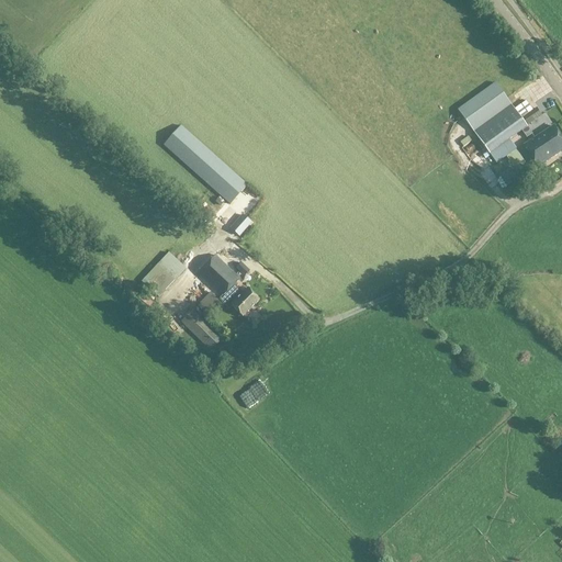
[(527,127),(527,126),(515,110),(495,83),(458,111),(496,165),(516,150),(509,141),(527,127)]
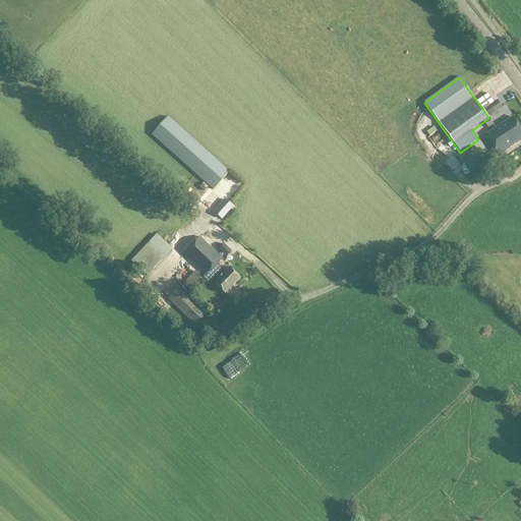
[(477,102),(488,117),(497,111),(502,108),(498,101),(494,103),(487,95),(477,102)]
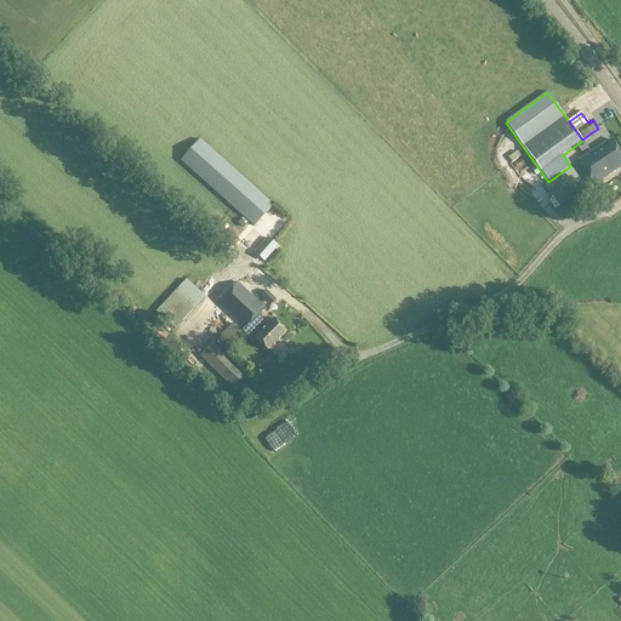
[(181,161),(255,227),(274,205),(200,138),(181,161)]
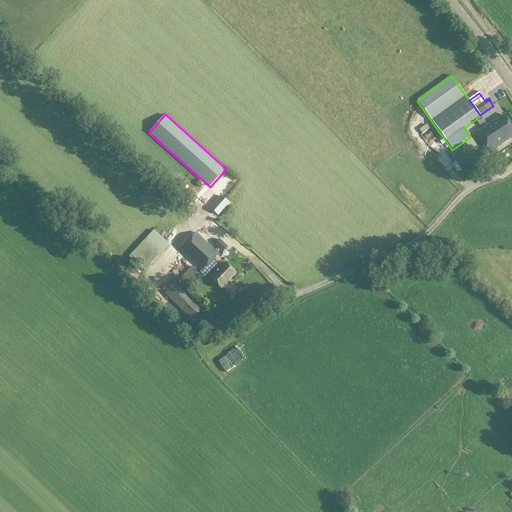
[(511,127),(504,116),(478,134),(490,153),(511,137),(511,127)]
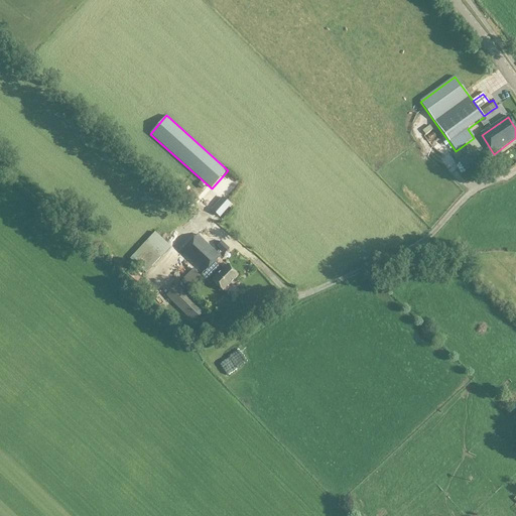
[(422,129),(425,135),(433,131),(430,125),(422,129)]
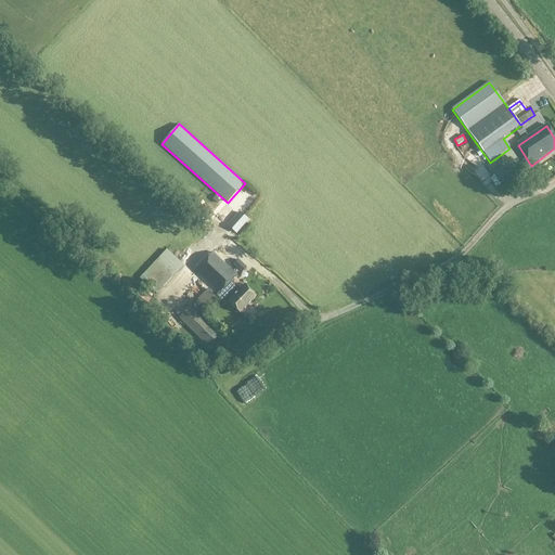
[(517,160),(507,167),(513,176),(524,169),(517,160)]
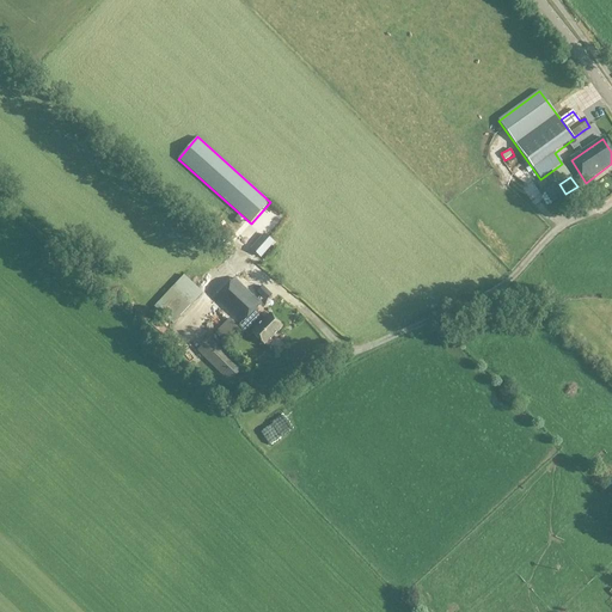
[(545,191),(554,203),(563,196),(555,184),(545,191)]
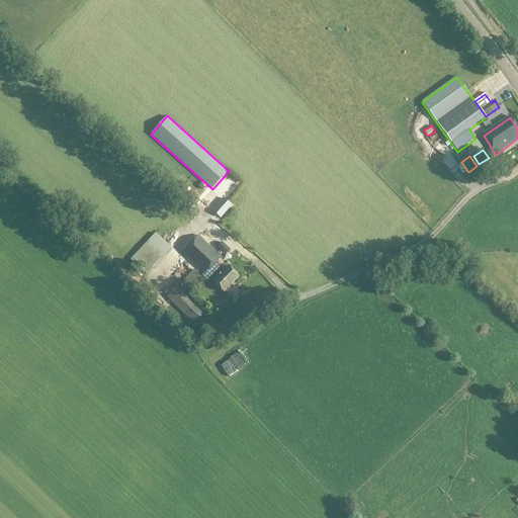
[(479,165),(469,173),(475,179),(485,171),(479,165)]
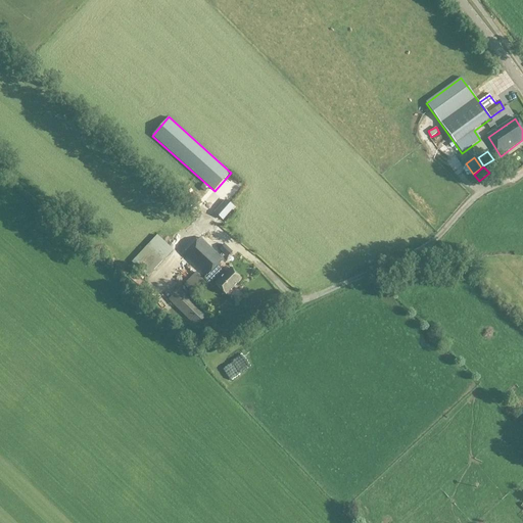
[(226,200),(215,212),(223,221),(234,208),(226,200)]
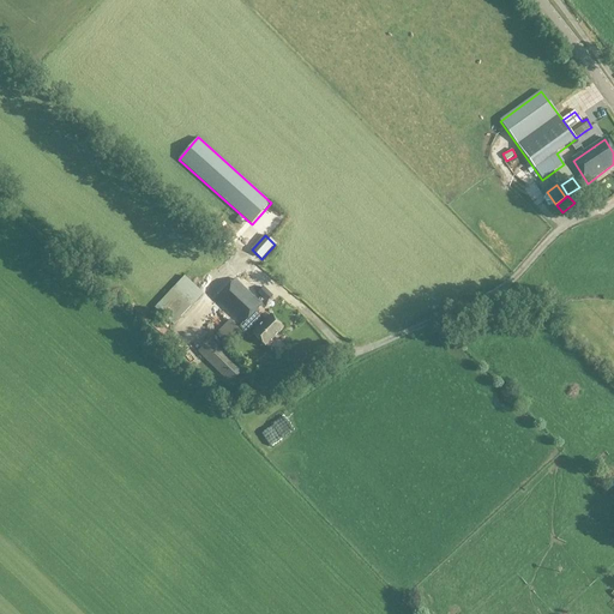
[(185,277),(160,305),(179,321),(203,295),(185,277)]
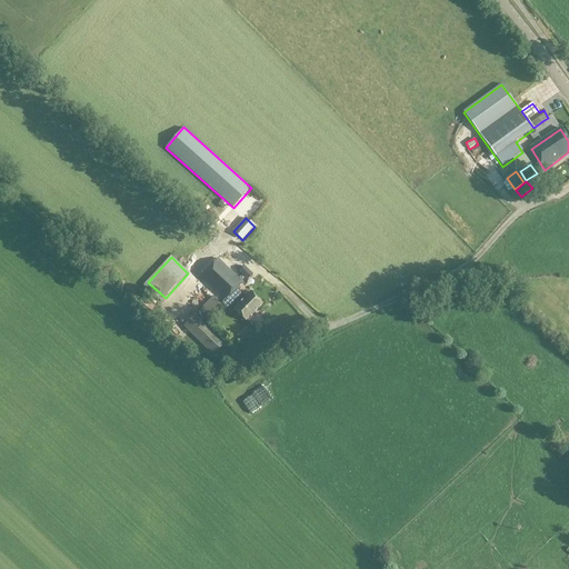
[(251,292),(247,297),(238,289),(245,283),(219,258),(198,278),(223,301),(221,303),(232,313),(235,310),(246,321),(263,305),(251,292)]
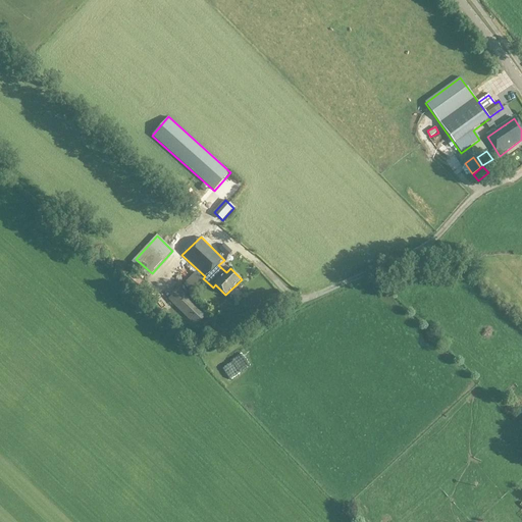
[(191,293),(204,279),(196,272),(184,284),(191,293)]
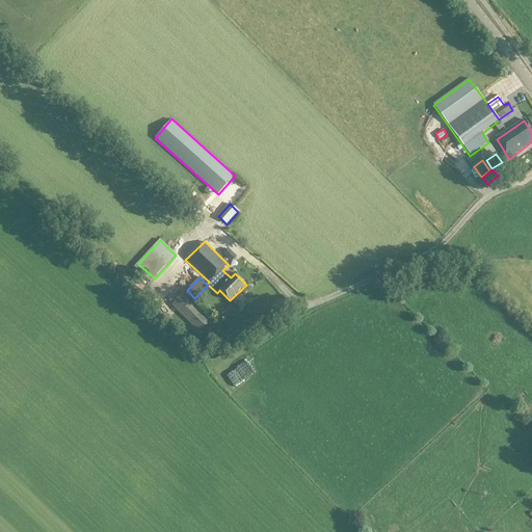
[(200,333),(211,321),(183,294),(171,306),(200,333)]
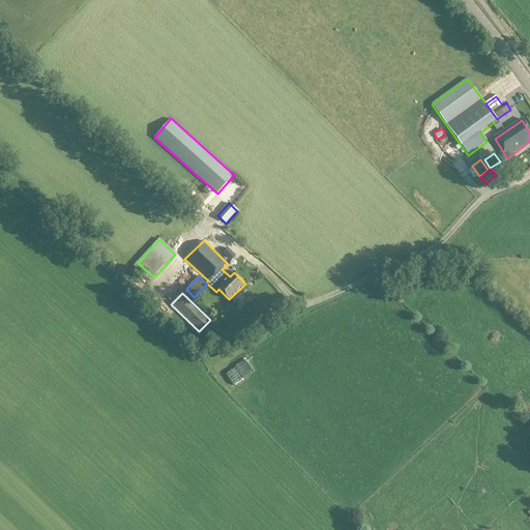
[(224,373),(233,386),(255,372),(244,358),(224,373)]
